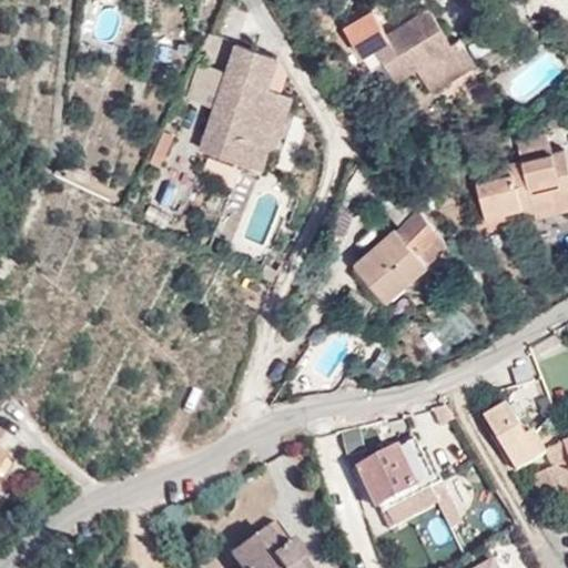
[(449,43),(429,10),(372,46),(395,82),(415,70),(430,92),(474,66),(457,39),(449,43)]
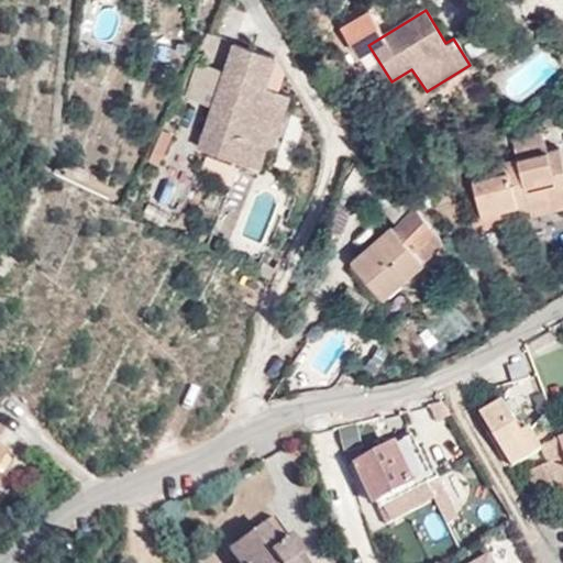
[(155,30),(152,63),(173,66),(176,32),(155,30)]
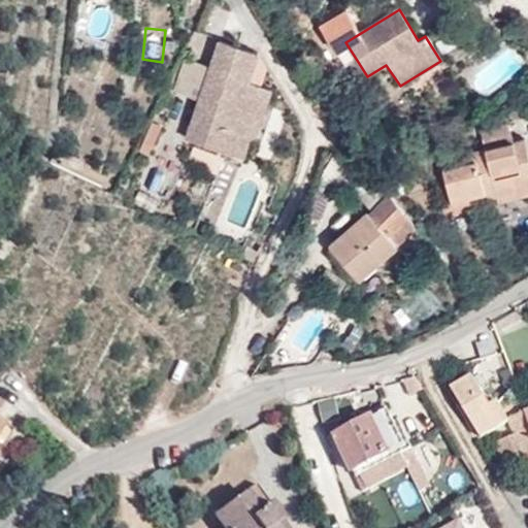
[(221,87),(235,45),(219,40),(203,81),(221,87)]
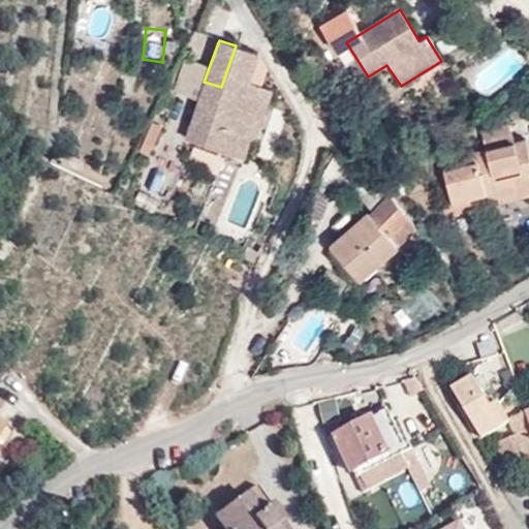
[(257,53),(236,45),(221,87),(204,82),(184,138),(240,158),(247,136),(242,134),(259,85),(246,81),(257,53)]
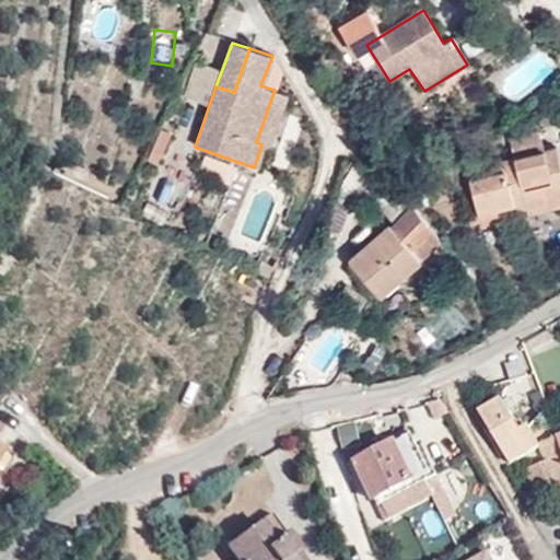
[(284,93),(275,90),(256,142),(261,144),(266,147),(284,93)]
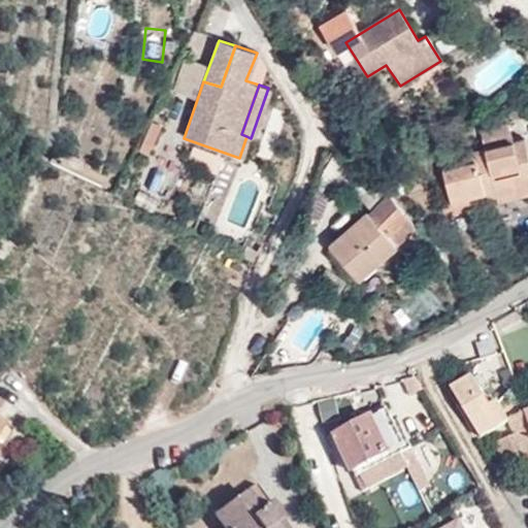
[(480,131),(484,151),(512,144),(508,124),(480,131)]
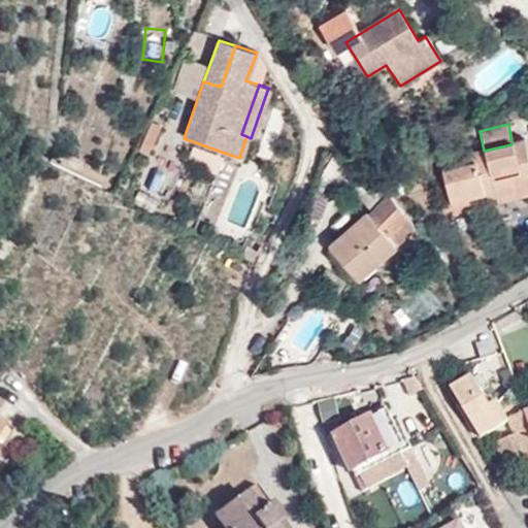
[(512,144),(484,151),(464,155),(465,166),(457,167),(441,171),(448,196),(462,194),(464,200),(484,196),(482,190),(492,187),(496,197),(496,198),(512,194),(514,199),(527,195),(527,159),(523,141),(512,144)]
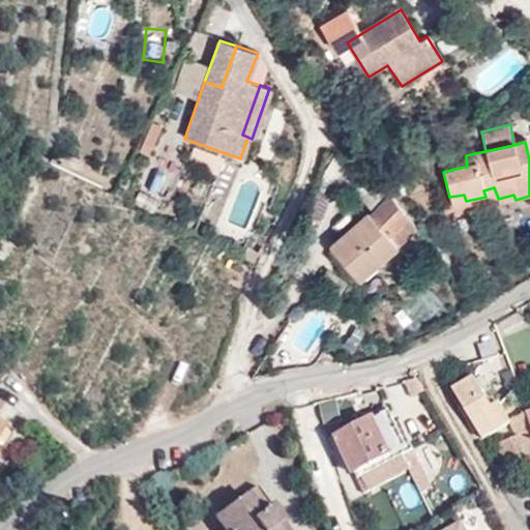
[(467,167),(466,155),(457,158),(459,168),(467,167)]
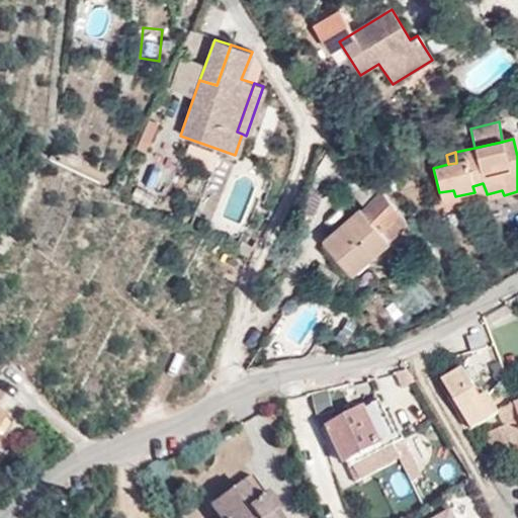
[(410,222),(373,175),(355,190),(365,202),(326,237),(354,270),(410,222)]
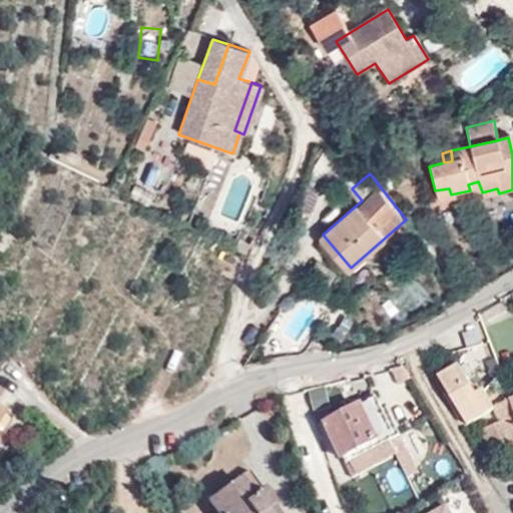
[(449,188),(435,190),(438,203),(482,191),(478,181),(468,184),(470,190),(451,194),(449,188)]
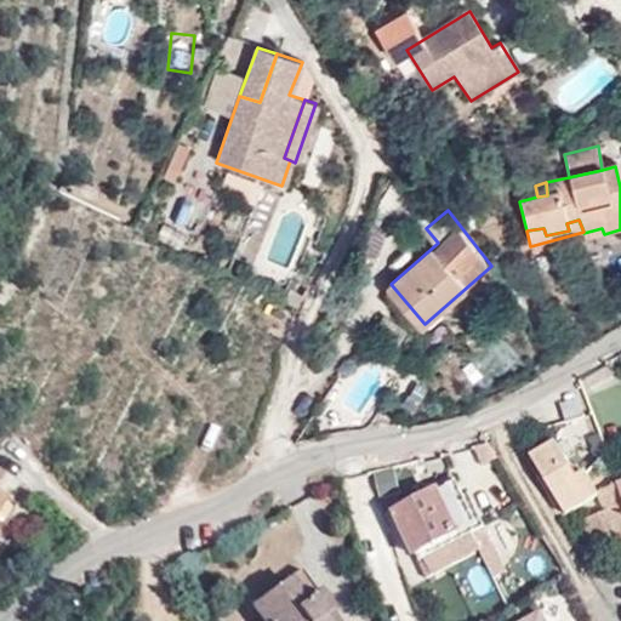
[(585,239),(604,234),(602,228),(584,233),(585,239)]
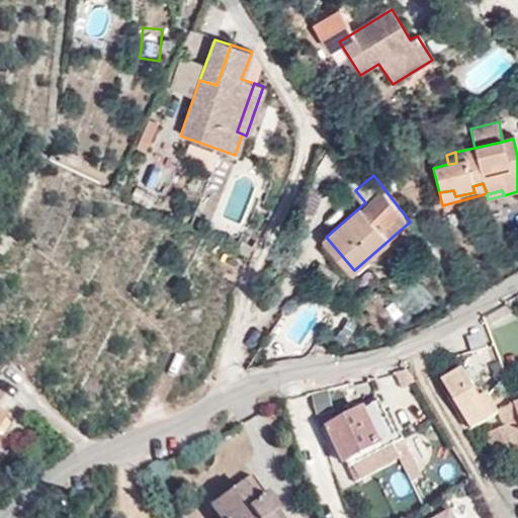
[(485,398),(467,368),(446,381),(476,429),(501,413),(517,453),(517,403),(502,410),(491,394),(485,398)]
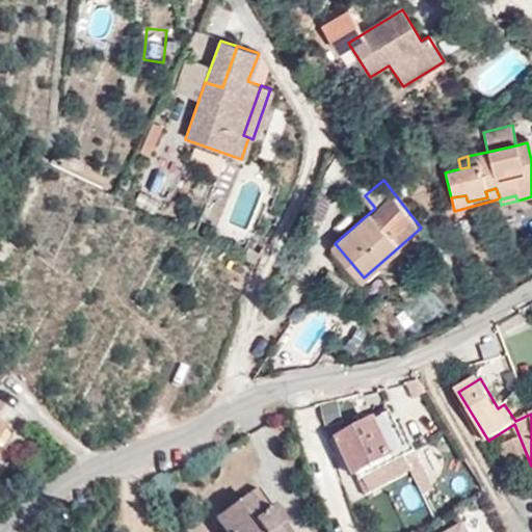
[(408,450),(390,415),(338,442),(355,478),(408,450)]
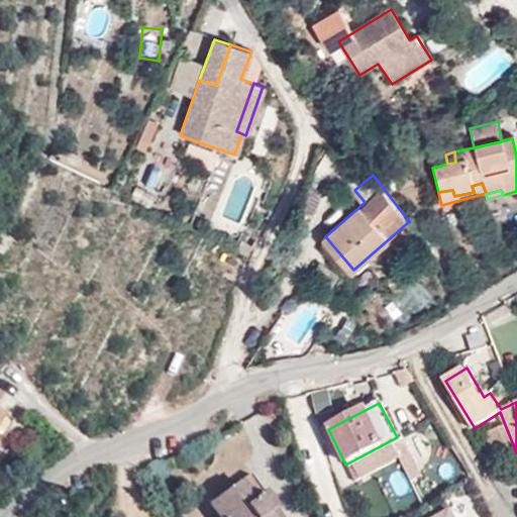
[(275,512),(263,494),(250,501),(236,481),(203,502),(212,516),(269,516),(275,512)]
